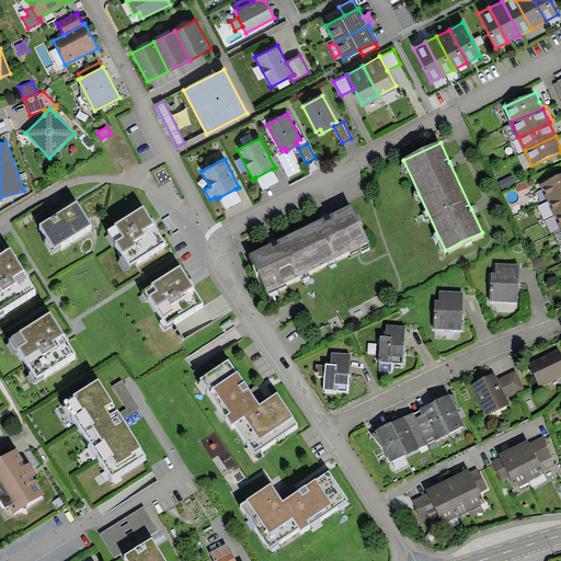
[(278,183),(272,169),(255,178),(263,191),(278,183)]
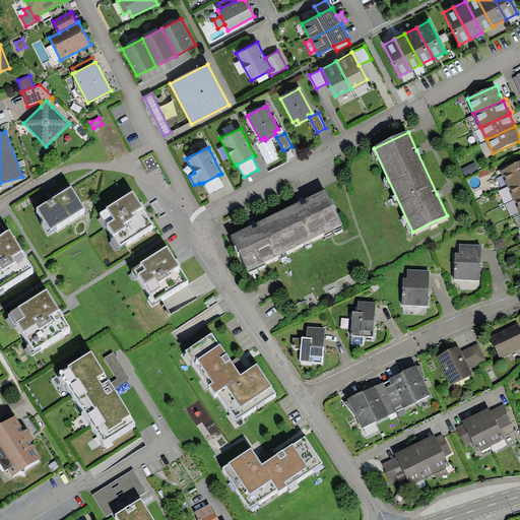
[(479,171),(475,161),(461,169),(465,178),(479,171)]
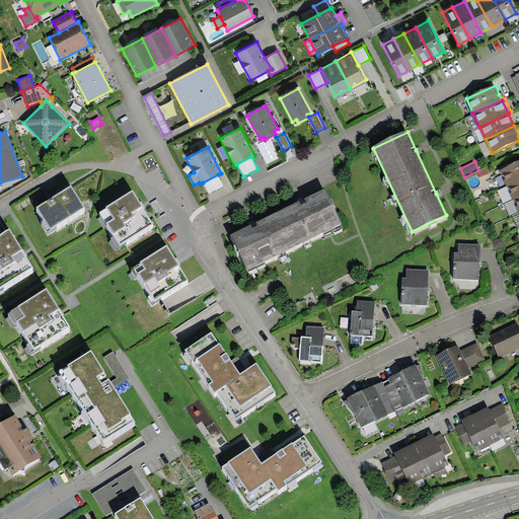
[(506,184),(518,178),(518,161),(500,170),(506,184)]
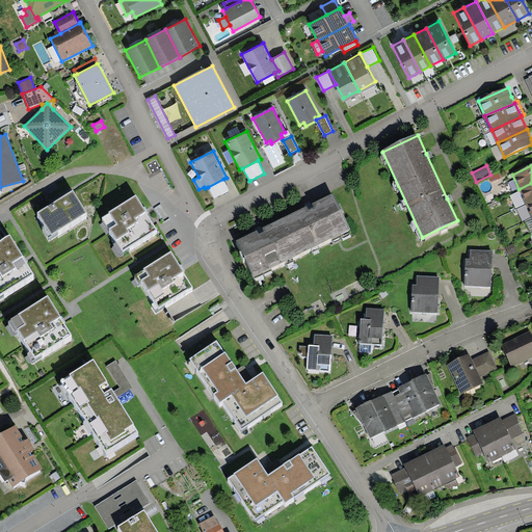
[(501,178),(498,174),(490,178),(493,182),(501,178)]
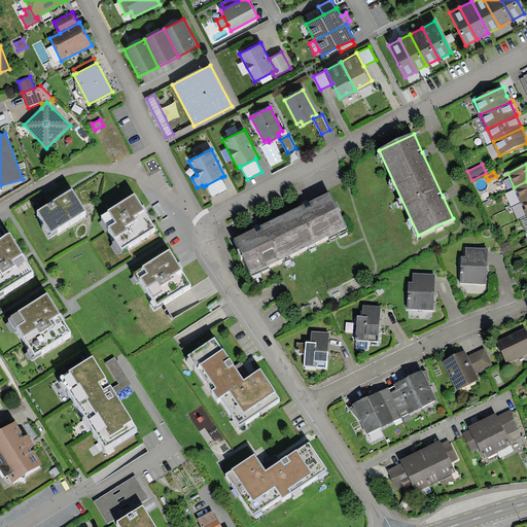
[(227,189),(221,177),(206,185),(213,198),(227,189)]
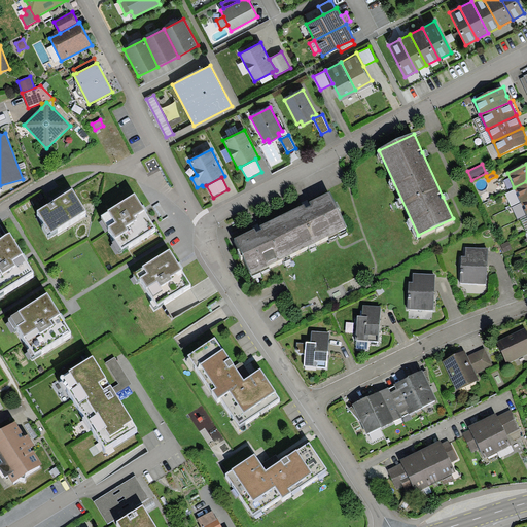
[(526,181),(514,187),(520,201),(526,197),(526,181)]
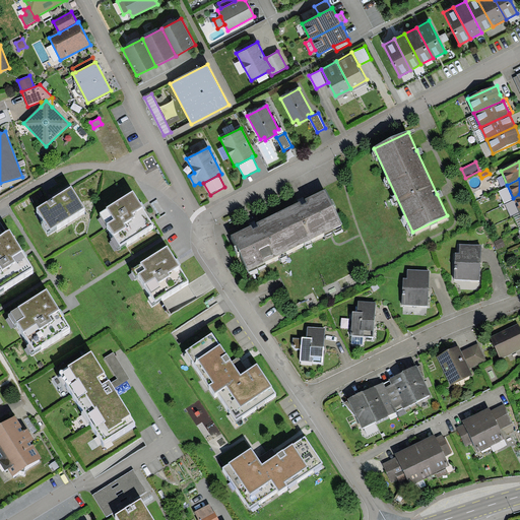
[(84,208),(71,186),(37,208),(50,230),(84,208)]
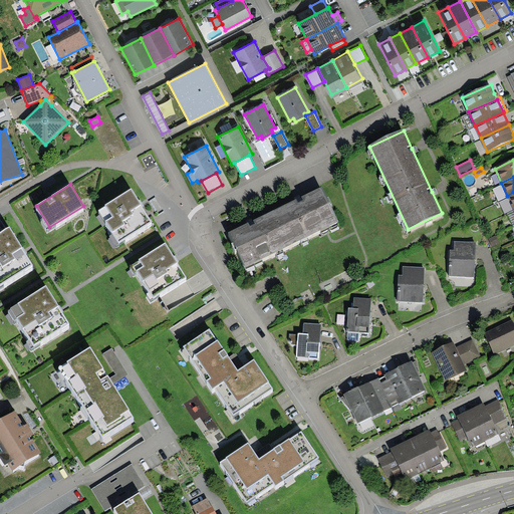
[(337,222),(321,188),(299,199),(251,222),(228,233),(245,267),(337,222)]
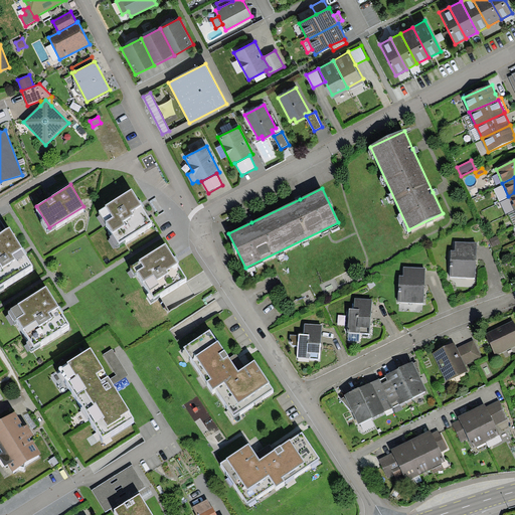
[(152,221),(132,189),(98,210),(119,242),(152,221)]
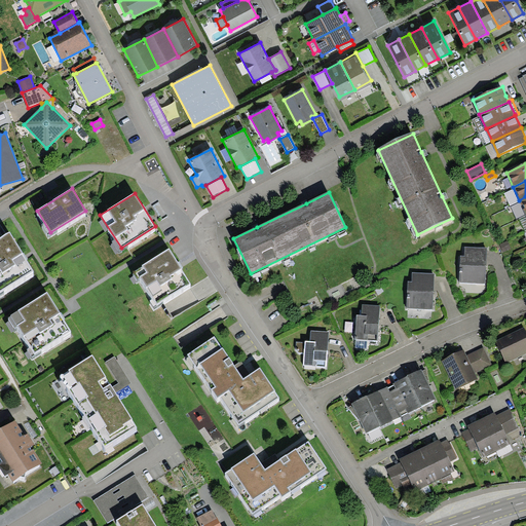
[(25,257),(9,232),(0,237),(0,291),(33,270),(25,257)]
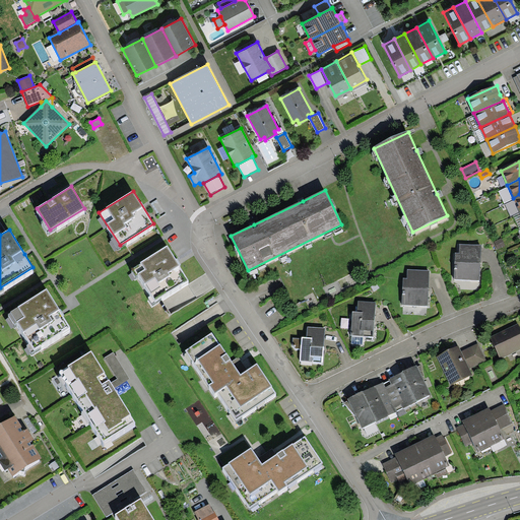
[(502,239),(495,242),(498,249),(505,246),(502,239)]
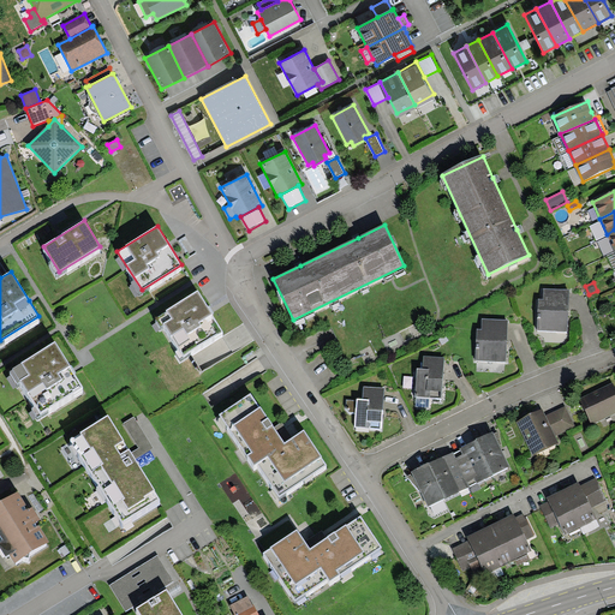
[(567,332),(569,290),(543,288),(543,299),(538,299),(537,330),(567,332)]
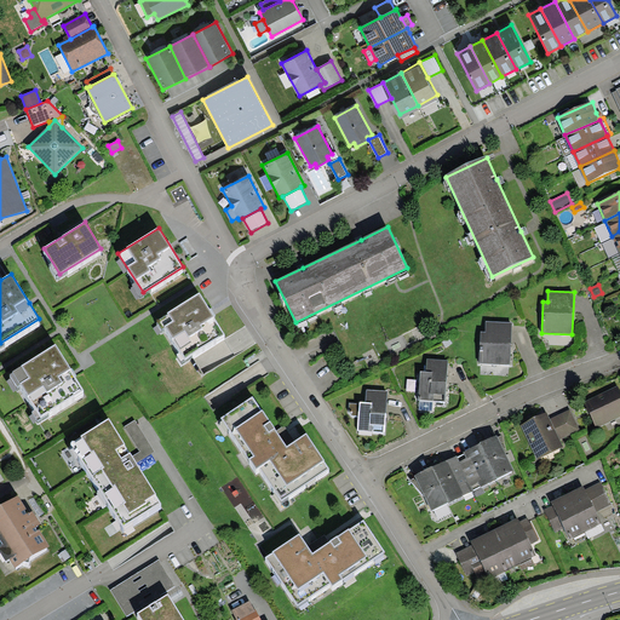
[(225,333),(200,293),(168,313),(173,321),(165,326),(185,359),(225,333)]
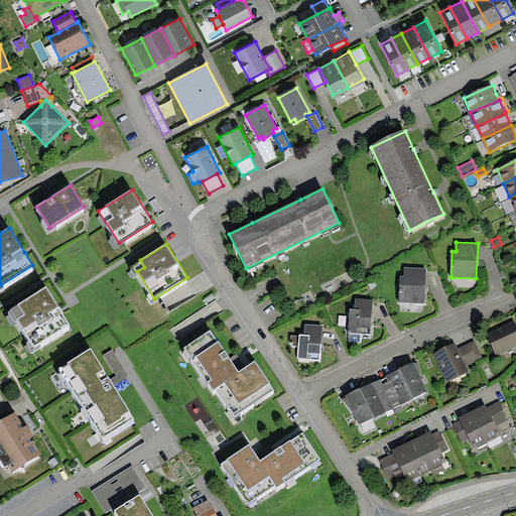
[(424,303),(426,268),(404,267),(404,276),(400,276),(399,302),(424,303)]
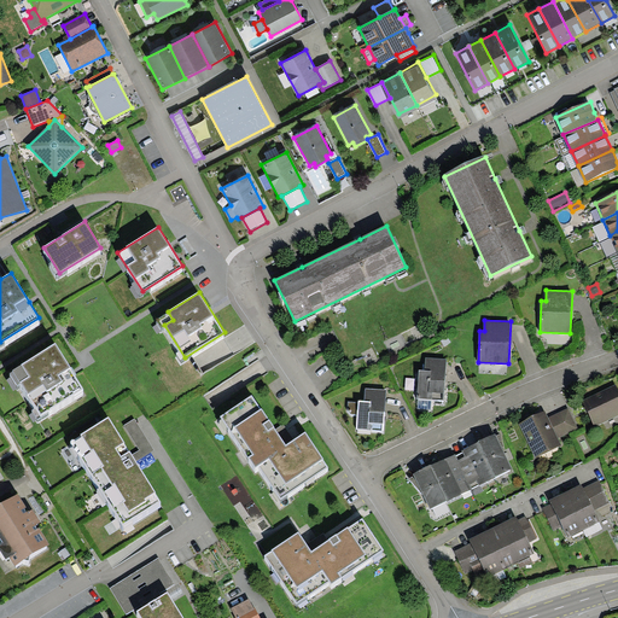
[(74,372),(56,343),(13,369),(41,414),(83,388),(74,372)]
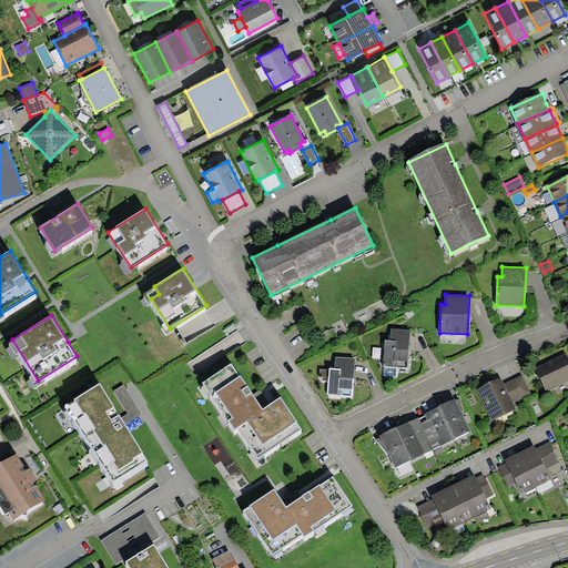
[(407,368),(411,331),(392,328),(391,341),(385,341),(383,366),(385,366),(397,367),(407,368)]
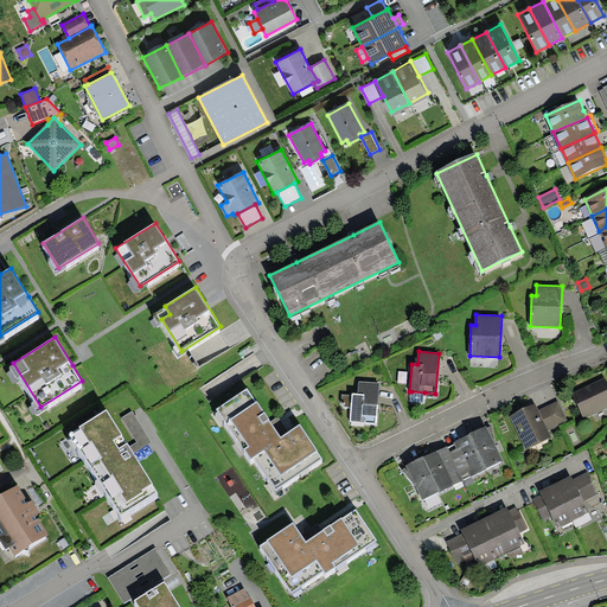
[(606,383),(605,378),(573,394),(585,419),(606,408),(606,383)]
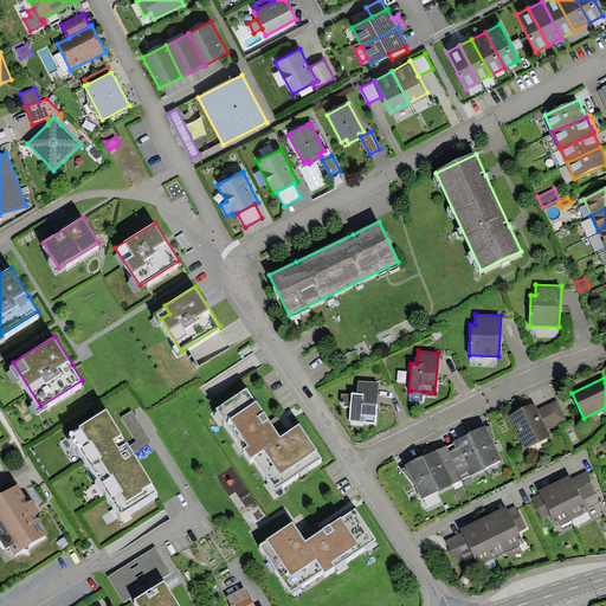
[(376,417),(379,382),(359,381),(358,393),(352,393),(352,394),(342,393),(341,403),(345,407),(350,407),(349,420),(375,421),(375,417),(376,417)]
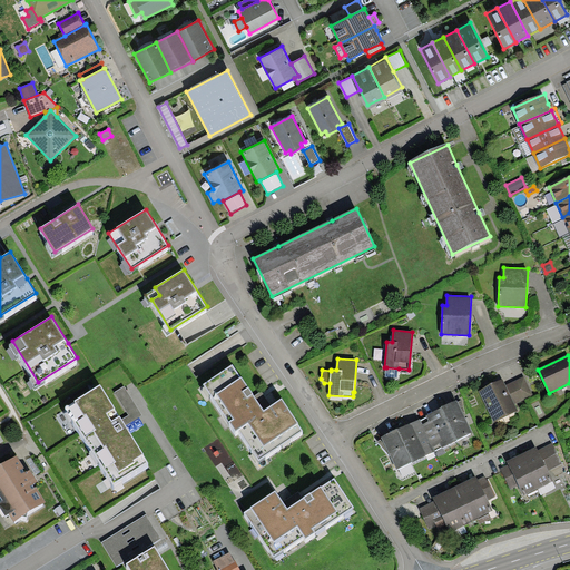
[(232,364),(203,384),(235,432),(238,430),(258,461),(304,431),(282,399),(264,411),(232,364)]
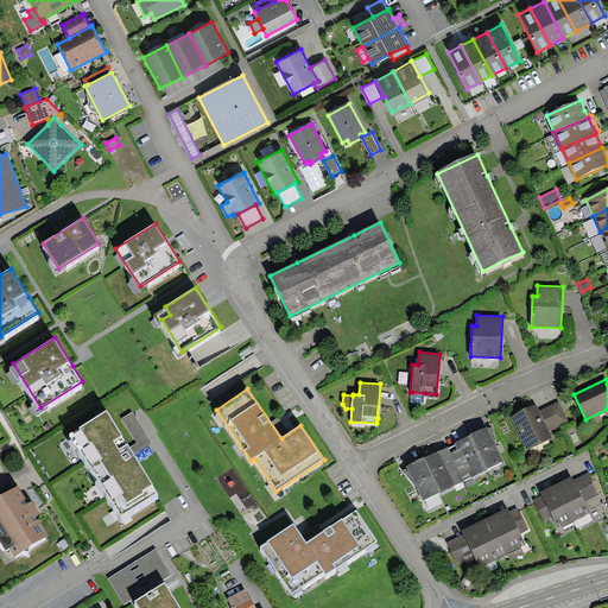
[(424,403),(425,393),(412,392),(411,401),(424,403)]
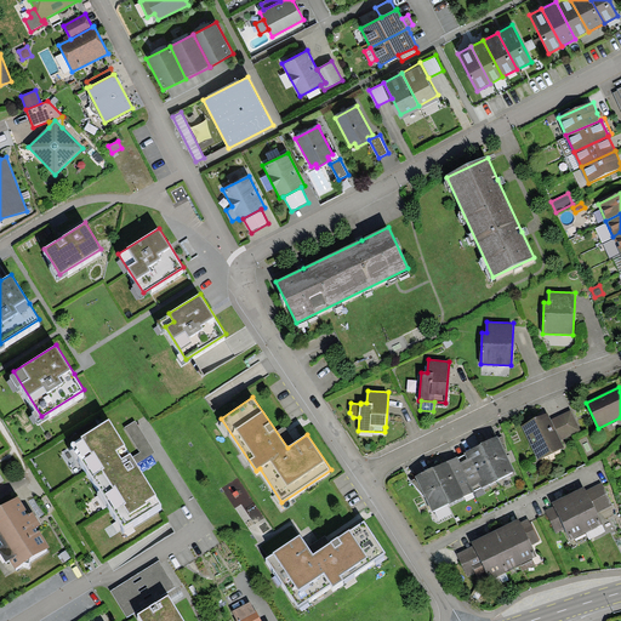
[(571,410),(551,420),(560,440),(581,431),(571,410)]
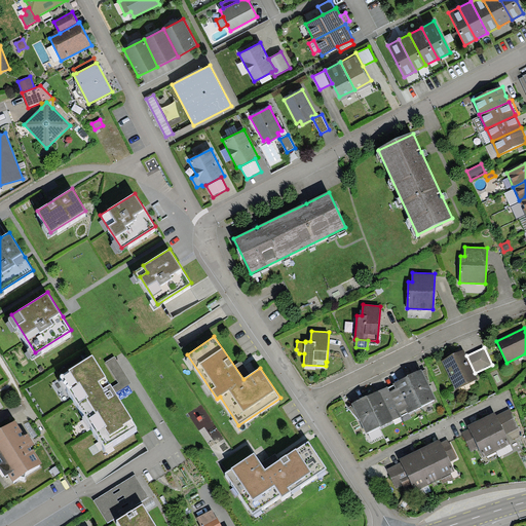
[(478,379),(475,373),(466,355),(464,350),(442,361),(456,390),(478,379)]
